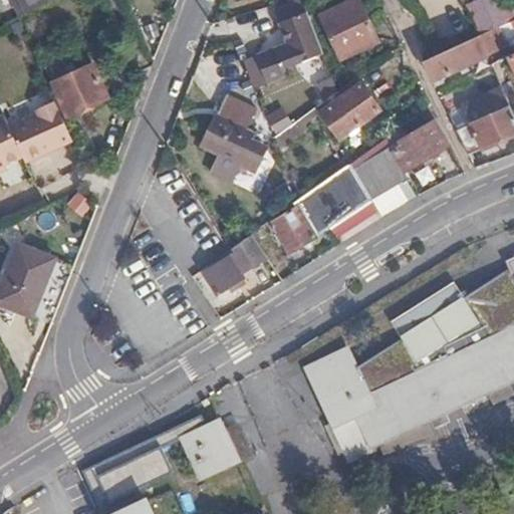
[(14,0),(22,15),(42,5),(39,0),(14,0)]
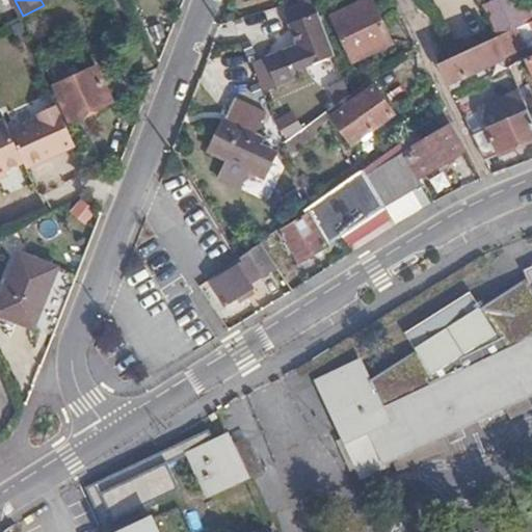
[(314,0),(301,0),(283,5),(297,42),(263,56),(274,84),(310,71),(308,62),(335,50),(314,0)]
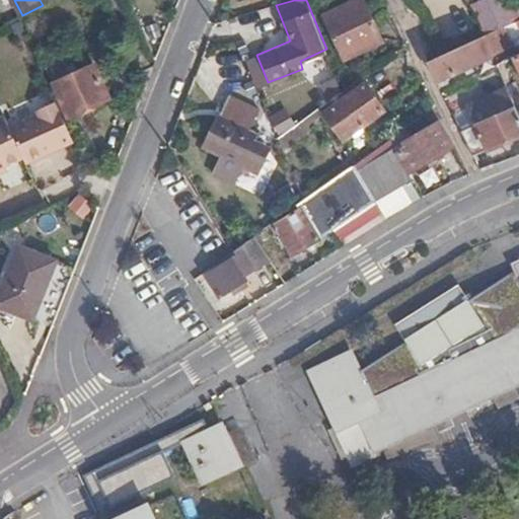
[(381,40),(362,0),(359,0),(324,17),(344,59),(381,40)]
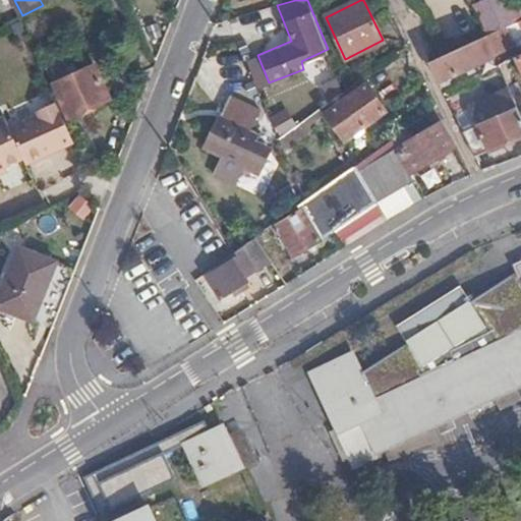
[(513,11),(507,0),(486,0),(476,5),(485,24),(513,11)]
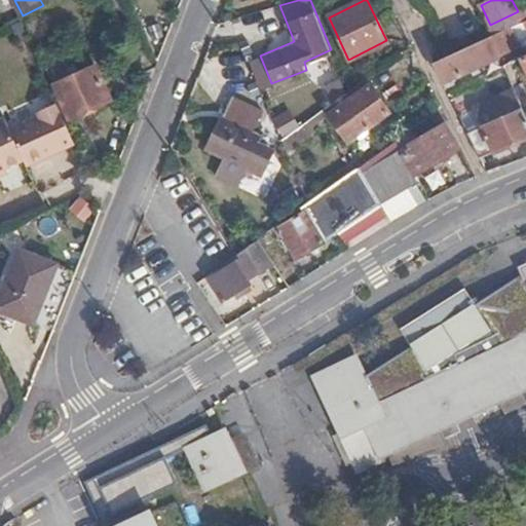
[(525,29),(521,20),(436,61),(443,78),(444,81),(498,55),(493,46),(525,31),(525,29)]
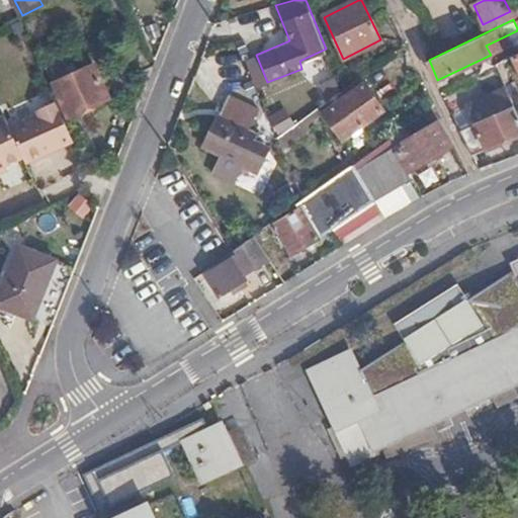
[(109,98),(93,65),(53,83),(68,117),(109,98)]
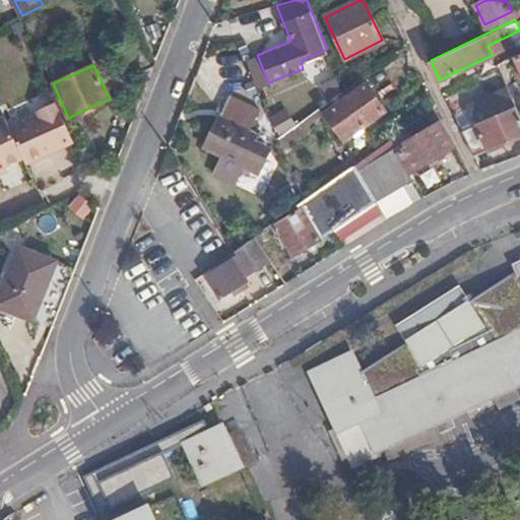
[(384,111),(366,86),(311,126),(328,150),(384,111)]
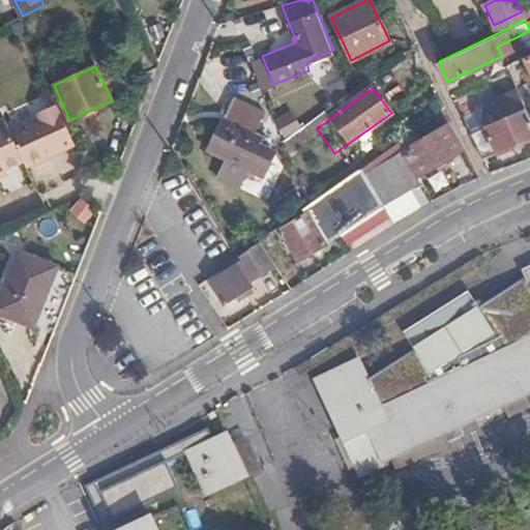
[(473,134),(484,158),(529,137),(529,116),(518,90),(479,110),(481,114),(487,127),(473,134)]
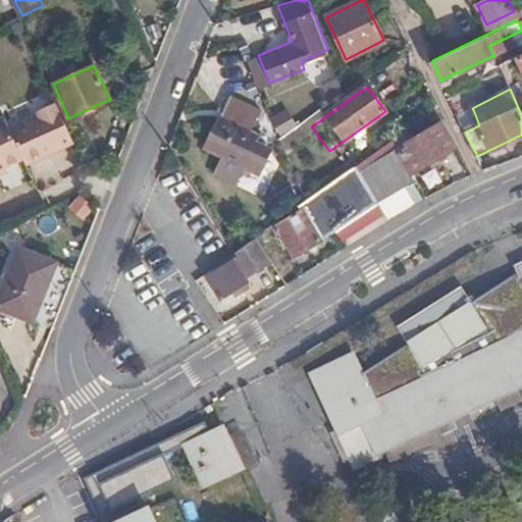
[(206,148),(258,173),(270,146),(241,131),(251,107),(229,96),(206,148)]
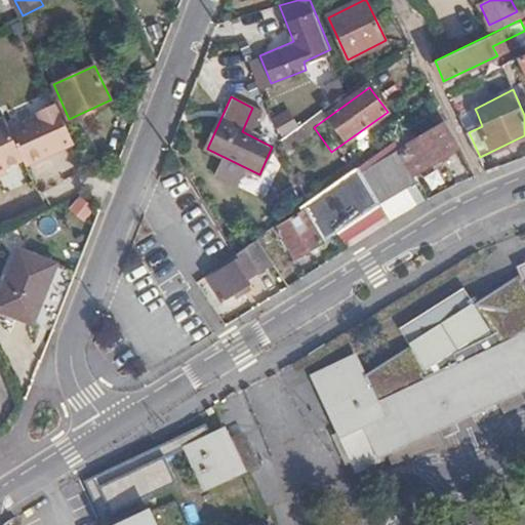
[(26,165),(72,142),(53,101),(36,110),(39,115),(9,128),(23,159),(26,165)]
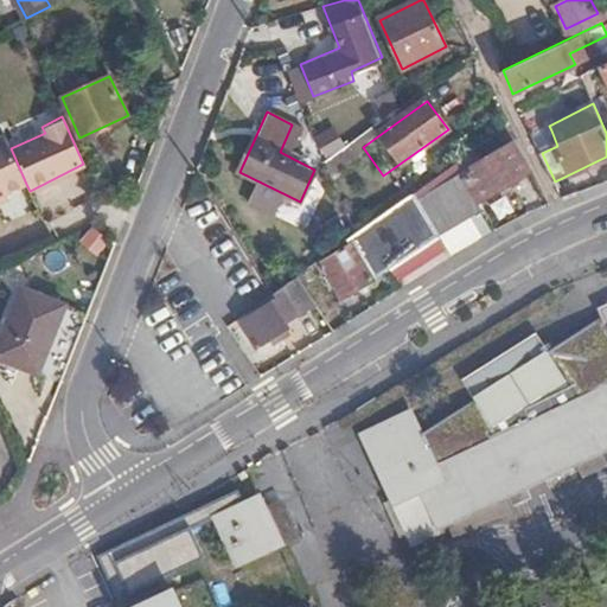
[(551,131),(535,139),(542,153),(557,146),(551,131)]
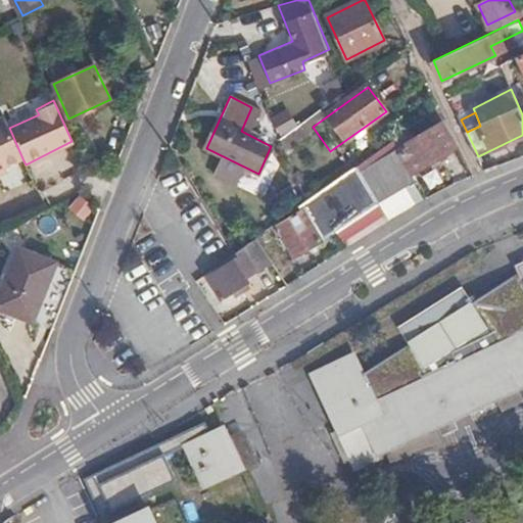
[(0,119),(0,168),(22,158),(9,128),(4,116),(0,119)]
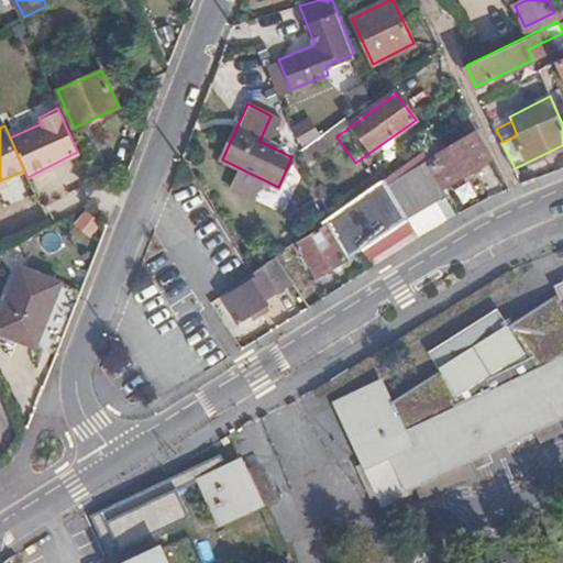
[(430,158),(445,186),(493,158),(476,131),(446,148),(430,158)]
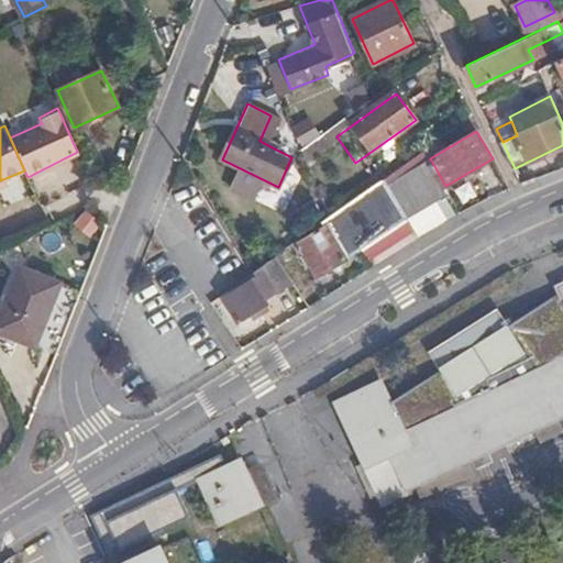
[(384,178),(408,218),(450,192),(445,186),(430,158),(446,148),(439,138),(384,178)]
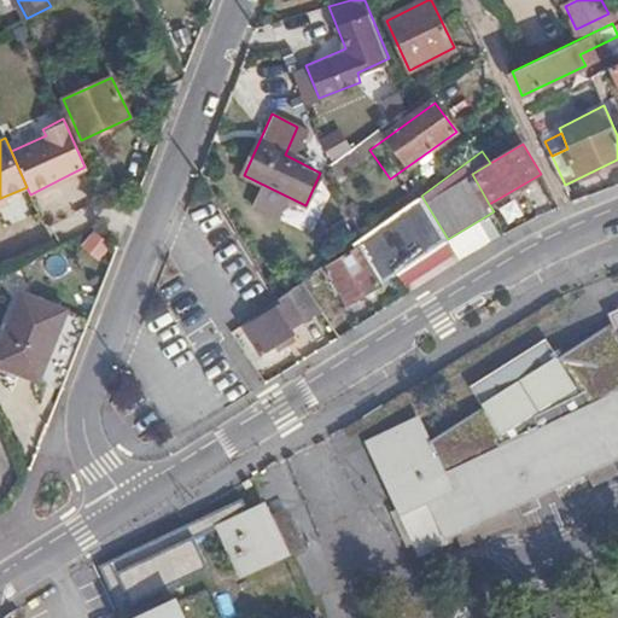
[(95,232),(83,248),(101,261),(114,245),(95,232)]
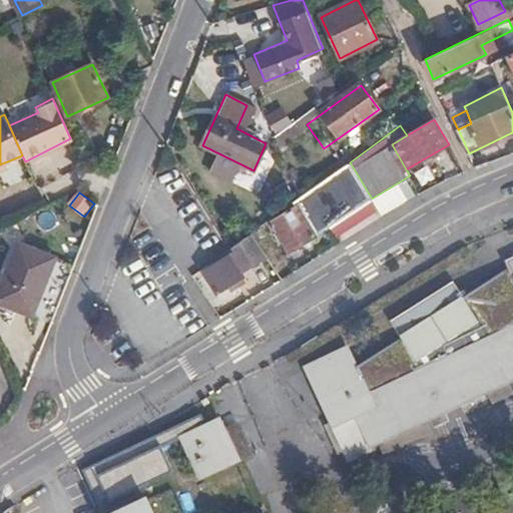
[(316,233),(299,205),(271,223),(289,250),(316,233)]
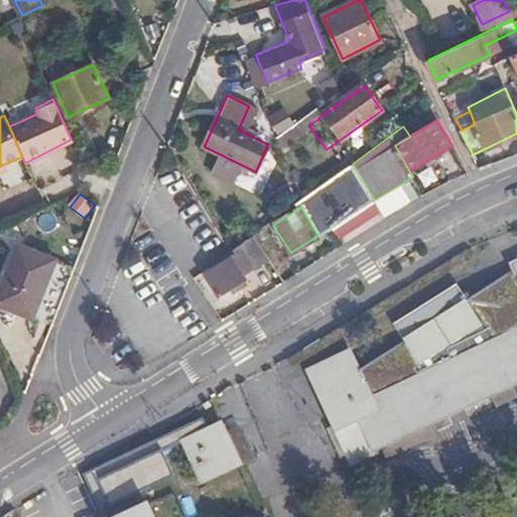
[(253,235),(272,264),(282,257),(265,227),(253,235)]
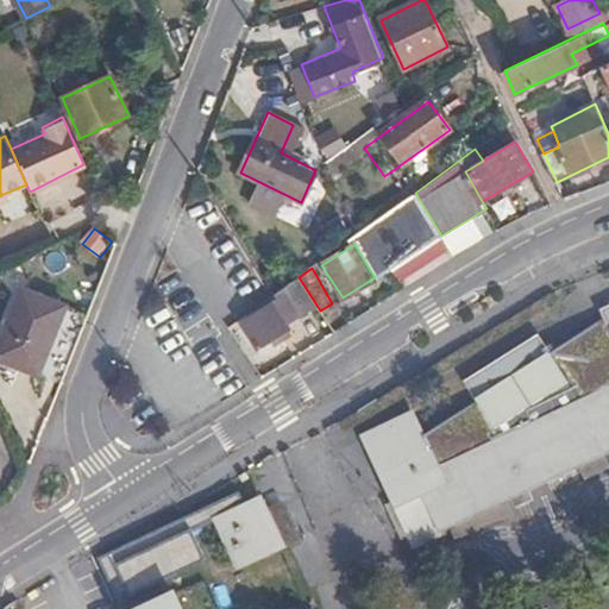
[(299,277),(276,294),(281,300),(244,324),(257,347),(320,311),(299,277)]
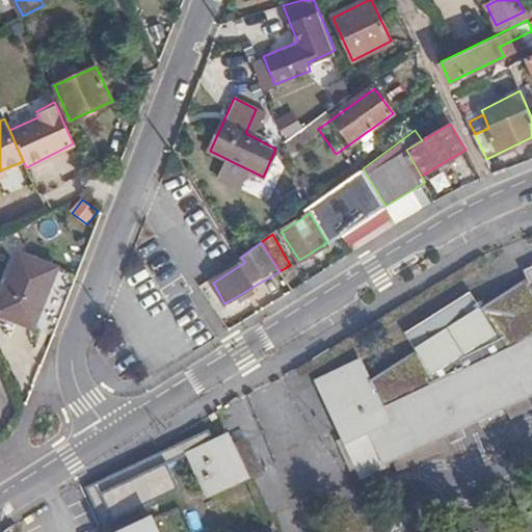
[(0,315),(31,328),(55,268),(17,253),(0,293),(0,315)]
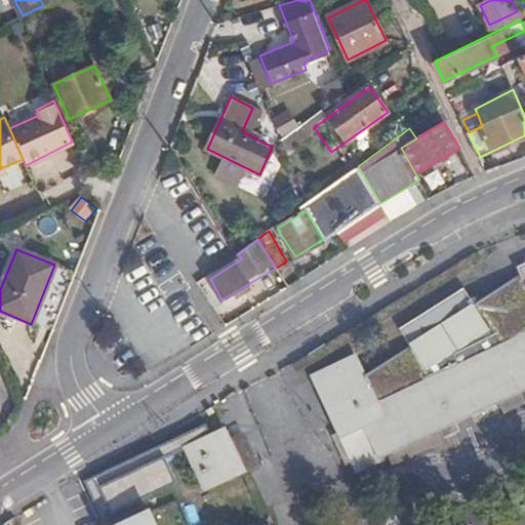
[(524,264),(514,269),(524,290),(524,332),(497,346),(458,289),(399,332),(429,378),(375,403),(354,359),(312,377),(355,467),(378,456),(377,453),(384,450),(389,459),(444,445),(435,426),(493,399),(499,410),(521,400),(515,389),(524,382),(524,264)]
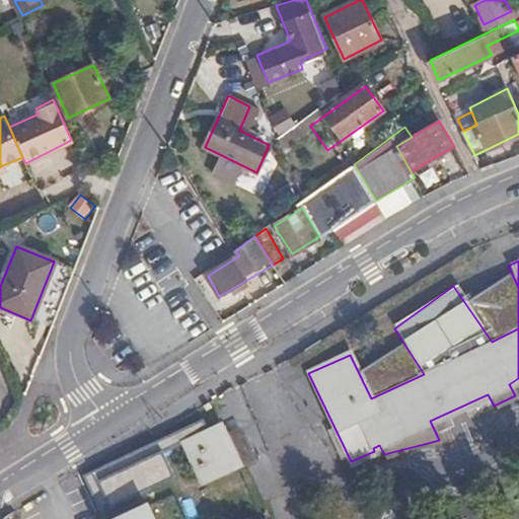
[(221,424),(183,441),(201,479),(254,457),(240,428),(226,434),(221,424)]
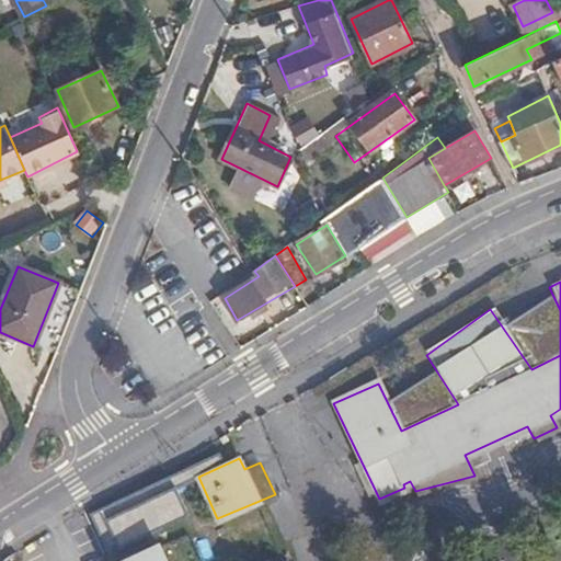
[(165,560),(159,545),(122,560),(165,560)]
